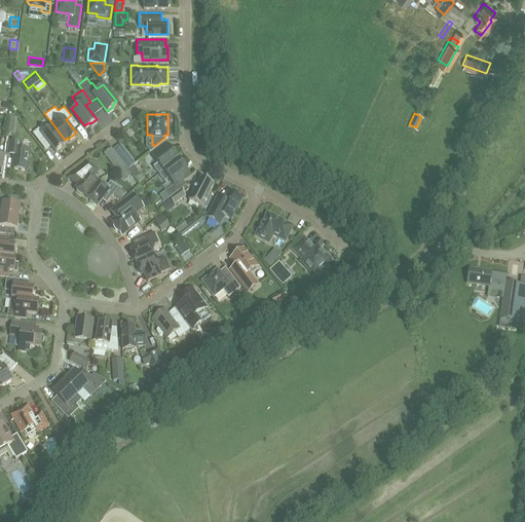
[(65,140),(52,123),(46,128),(42,122),(32,129),(39,140),(44,136),(54,149),(63,142),(62,142),(65,140)]
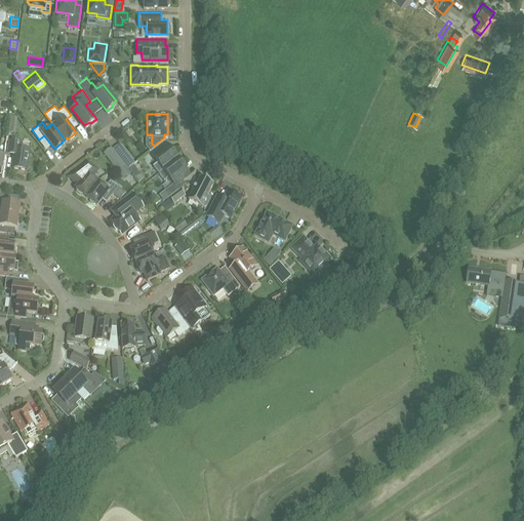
[(26,167),(29,147),(19,146),(21,139),(9,137),(7,151),(13,151),(11,165),(26,167)]
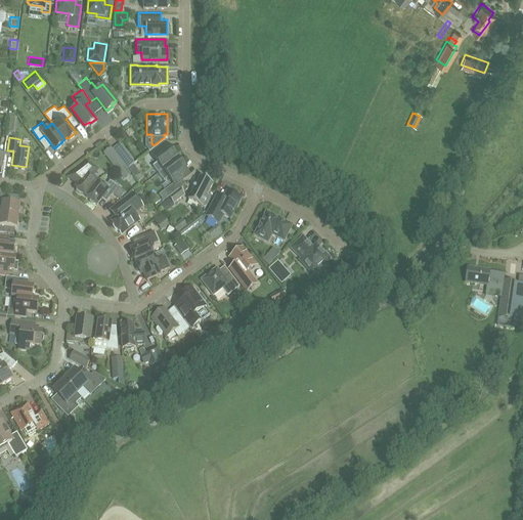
[(177,156),(169,145),(165,139),(149,150),(157,160),(151,163),(158,170),(177,156)]
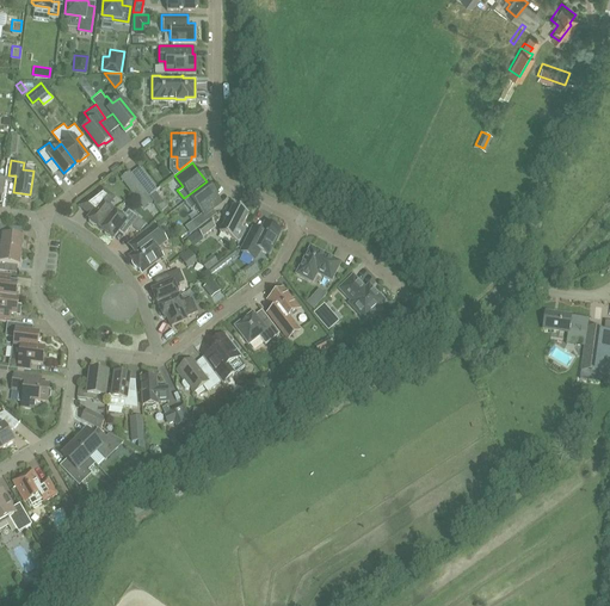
[(154,187),(156,186),(155,186),(146,173),(137,180),(142,186),(146,191),(148,193),(154,187)]
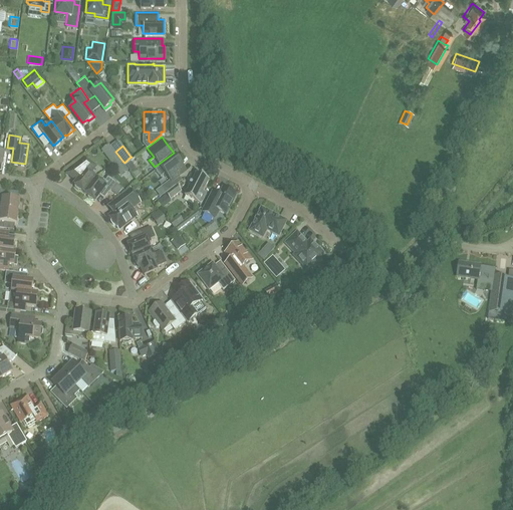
[(114,150),(109,154),(114,160),(119,157),(115,152),(114,150)]
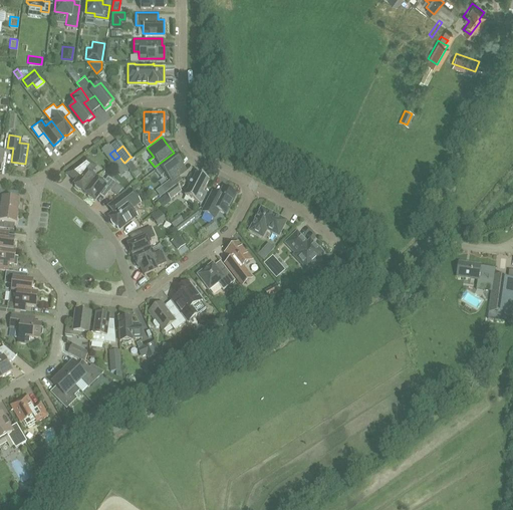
[(186,168),(181,163),(174,153),(155,167),(160,175),(165,171),(171,179),(186,168)]
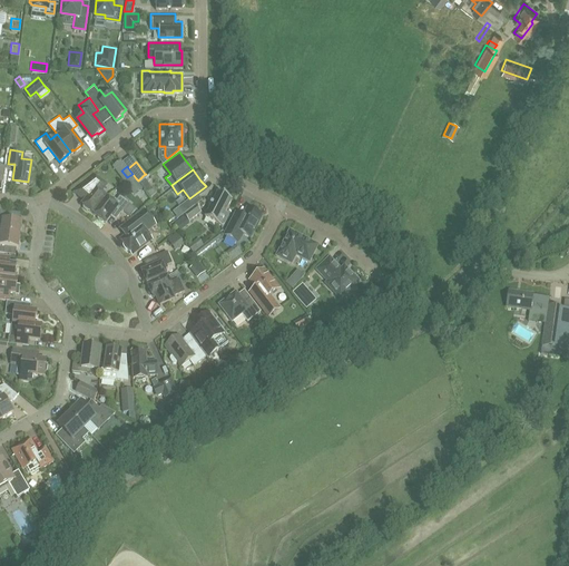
[(92,211),(106,194),(99,189),(106,181),(95,173),(76,188),(75,189),(85,197),(81,202),(82,203),(82,205),(86,207),(88,207),(92,211)]
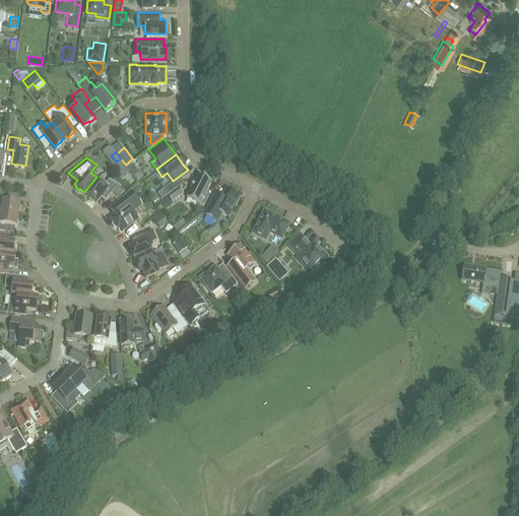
[(131,159),(126,165),(130,170),(135,166),(131,159)]
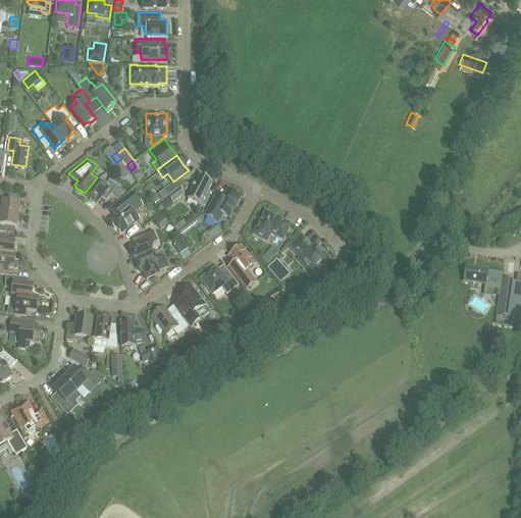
[(205,192),(211,179),(199,173),(187,196),(203,204),(208,194),(205,192)]
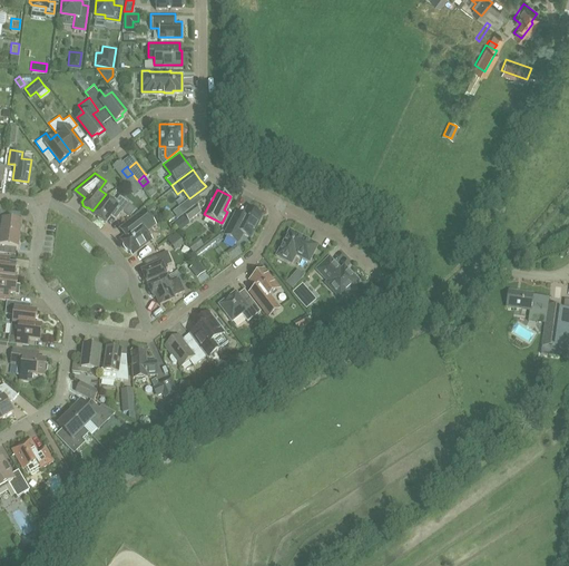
[(106,194),(92,211),(97,214),(97,216),(100,218),(102,218),(104,220),(115,205),(120,210),(128,198),(119,192),(116,196),(114,195),(111,198),(106,194)]
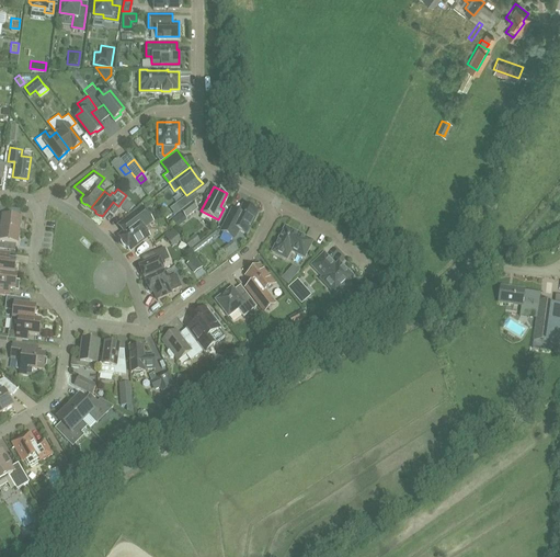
[(150,197),(148,195),(141,200),(146,205),(148,203),(152,200),(150,197)]
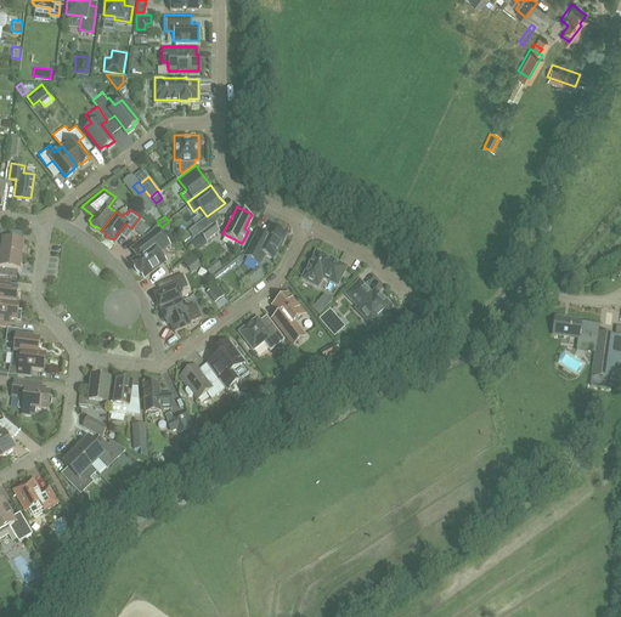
[(193,224),(188,227),(193,235),(199,231),(199,230),(205,226),(199,219),(193,224)]
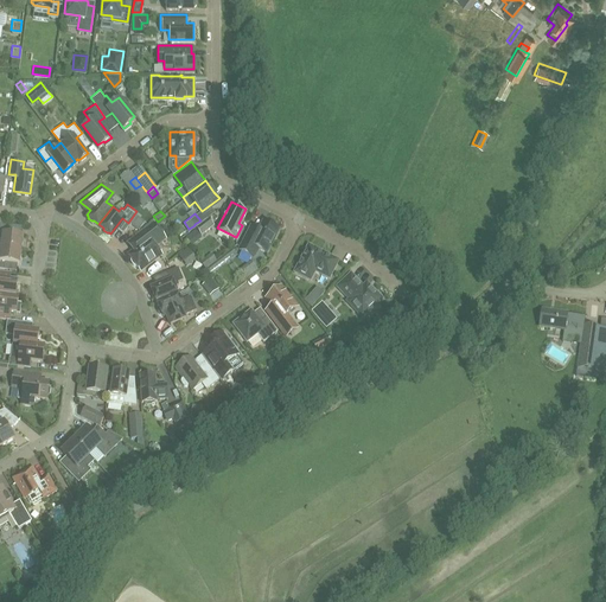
[(201,232),(214,222),(208,215),(201,221),(195,224),(201,232)]
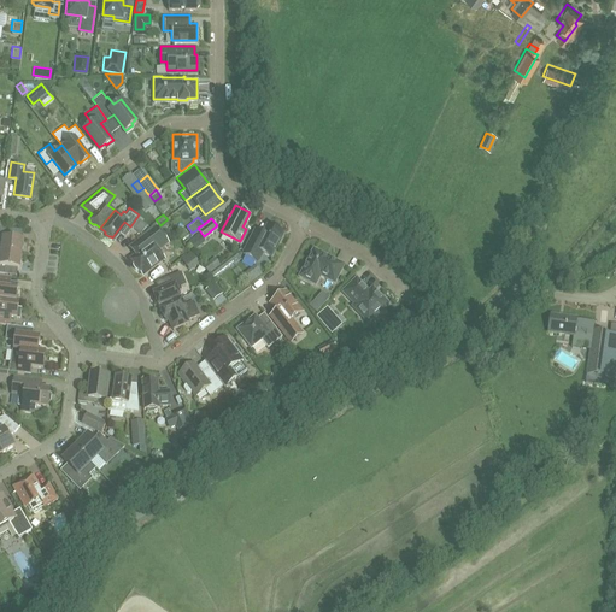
[(257,224),(250,237),(242,251),(257,258),(262,249),(270,253),(282,229),(268,222),(264,228),(257,224)]
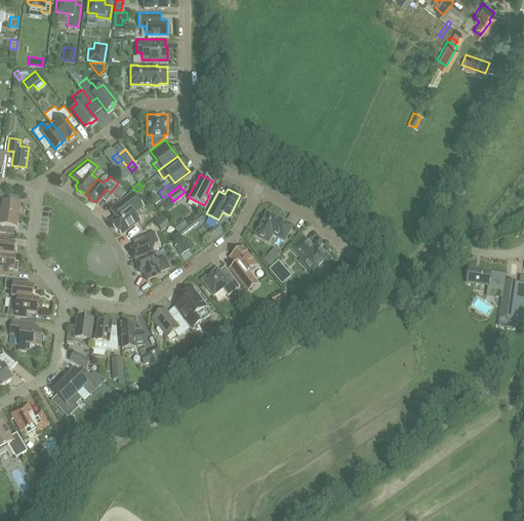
[(0,211),(17,213),(19,201),(6,200),(7,192),(0,190),(0,203),(1,204),(0,211)]
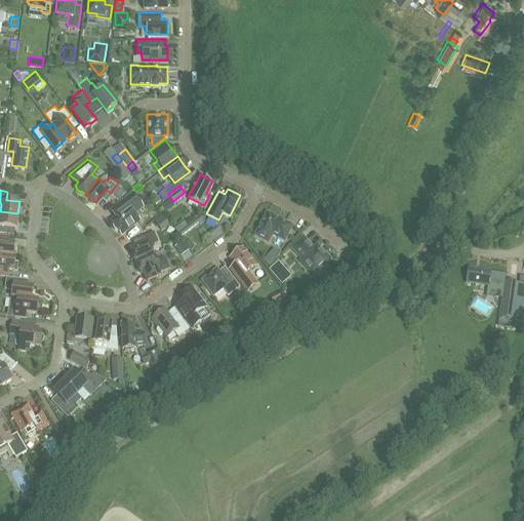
[(142,203),(139,200),(132,191),(109,209),(114,215),(111,218),(112,221),(113,224),(113,226),(115,227),(116,228),(119,229),(121,232),(138,217),(132,210),(142,203)]
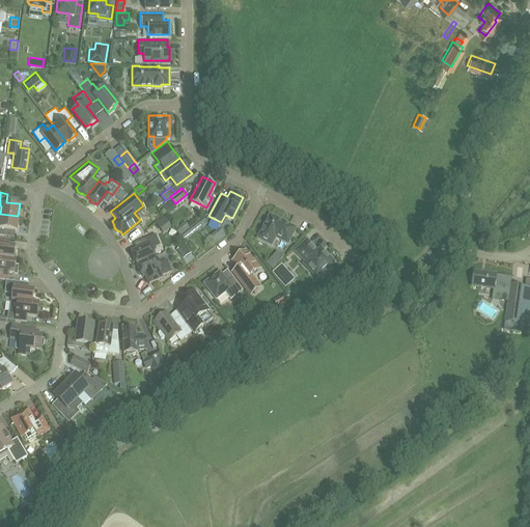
[(161,205),(165,212),(174,204),(170,198),(161,205)]
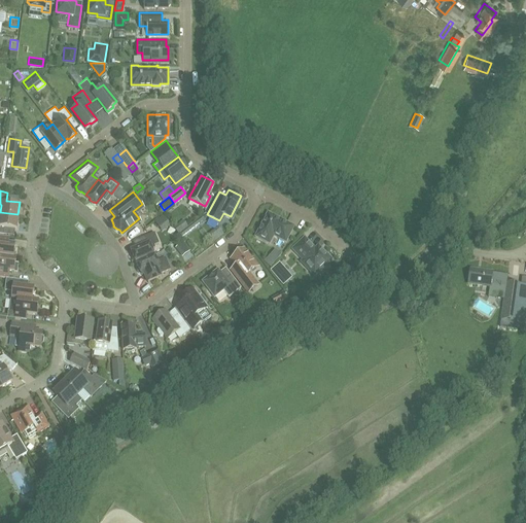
[(268,240),(272,232),(285,239),(293,223),(267,209),(254,233),(268,240)]
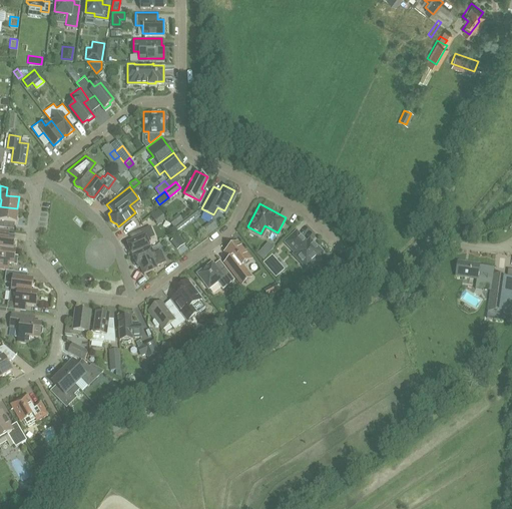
[(16,220),(17,208),(0,206),(0,223),(3,224),(3,218),(16,220)]
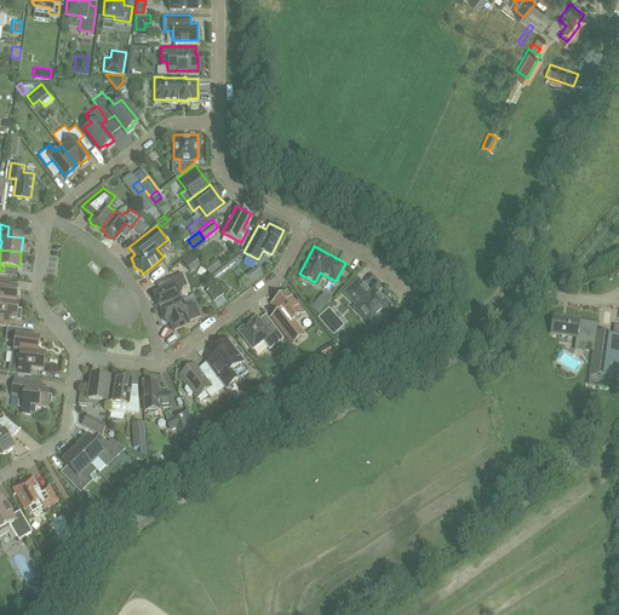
[(182,257),(187,263),(196,256),(191,249),(182,257)]
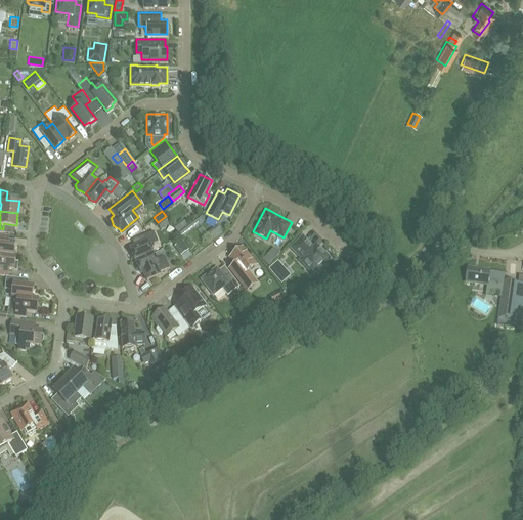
[(198,218),(195,215),(176,229),(178,233),(198,218)]
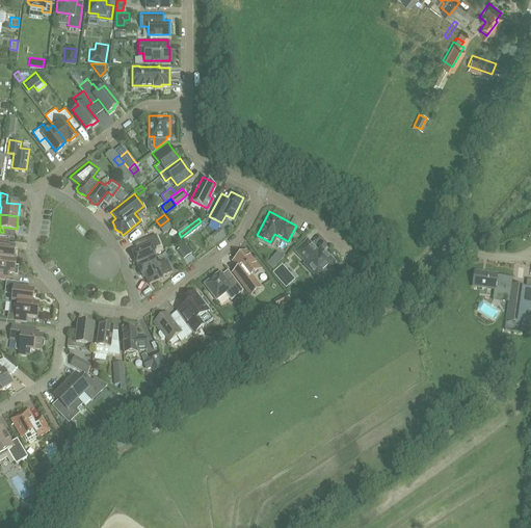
[(175,228),(179,233),(189,226),(185,219),(175,228)]
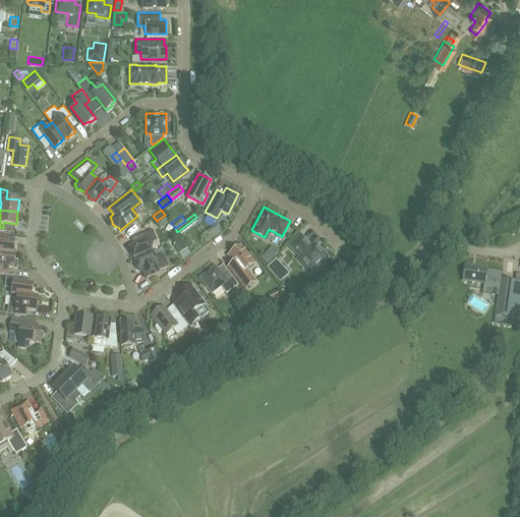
[(129,246),(128,248),(130,252),(132,253),(133,256),(152,249),(149,243),(153,242),(152,239),(157,237),(152,227),(140,232),(143,238),(128,244),(129,246)]
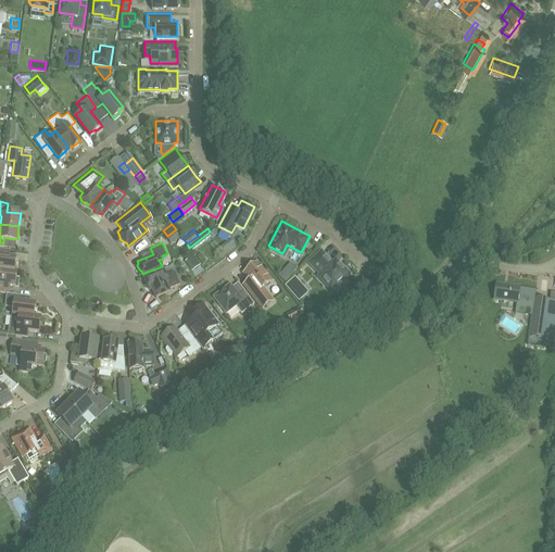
[(0,267),(16,270),(13,268),(15,255),(0,252),(0,246),(0,267)]
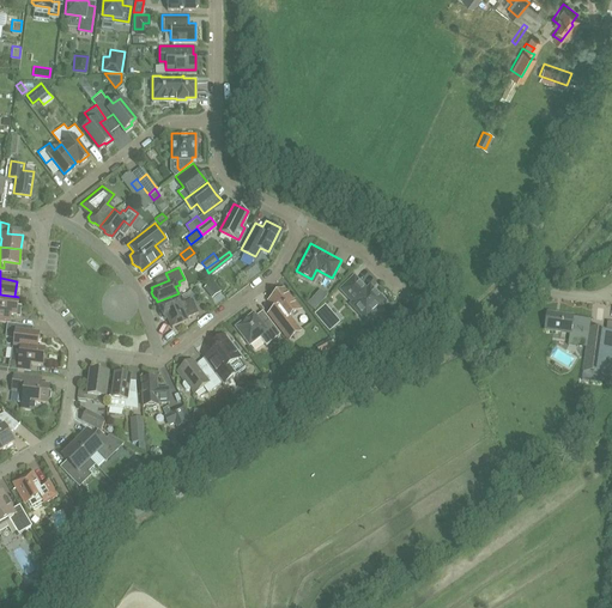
[(350,301),(358,309),(365,316),(383,298),(382,296),(382,295),(380,291),(377,291),(375,289),(369,283),(365,286),(353,273),(340,286),(352,299),(350,301)]
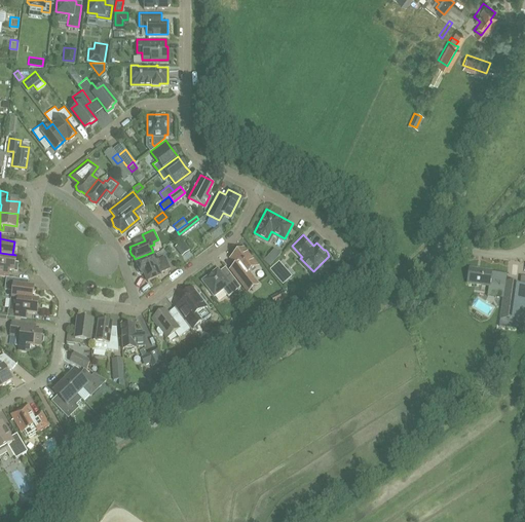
[(229,266),(236,274),(247,289),(257,282),(248,269),(257,262),(251,255),(250,256),(242,246),(230,256),(235,262),(229,266)]
